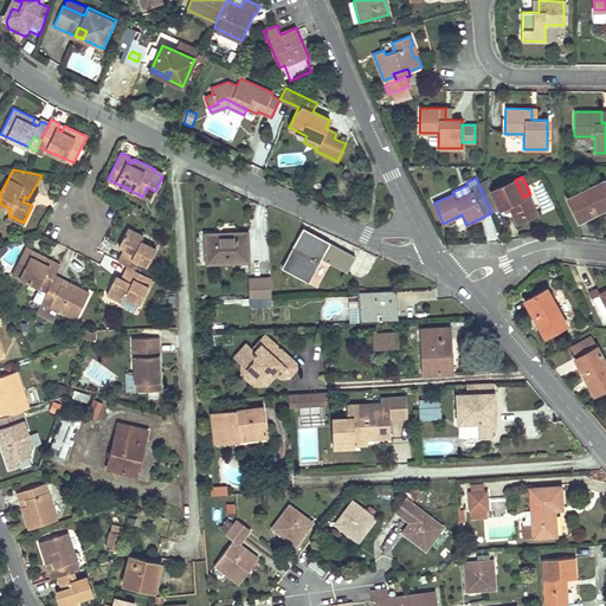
[(487,180),(478,184),(491,213),(502,208),(509,206),(511,211),(517,224),(536,214),(528,194),(523,198),(515,180),(490,191),(487,180)]
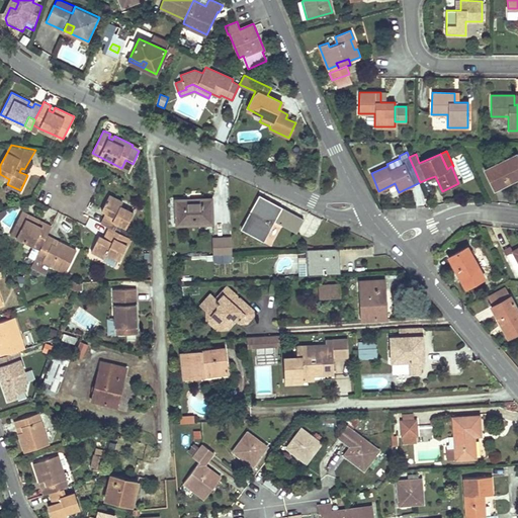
[(485,170),(494,189),(512,180),(508,173),(514,170),(513,168),(517,165),(517,159),(515,155),(485,170)]
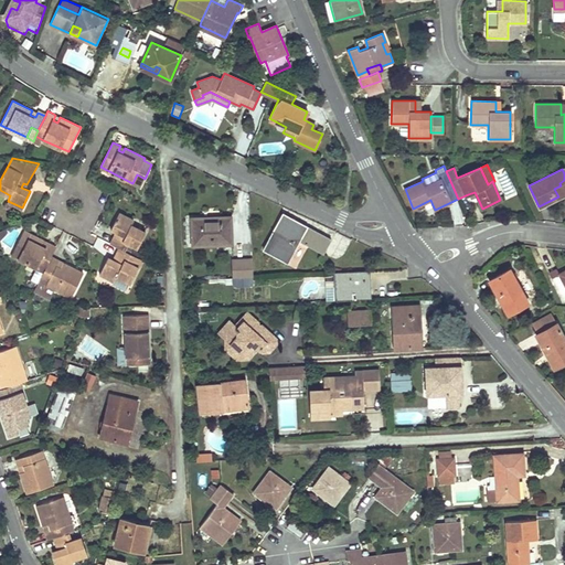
[(137,174),(132,183),(140,187),(145,179),(137,174)]
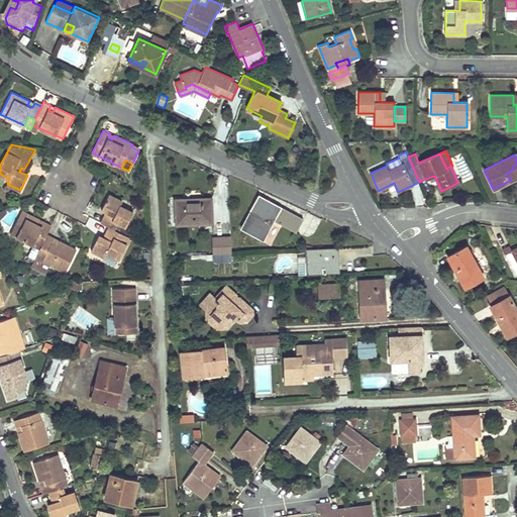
[(507,173),(511,180),(516,176),(516,165),(512,168),(513,170),(507,173)]
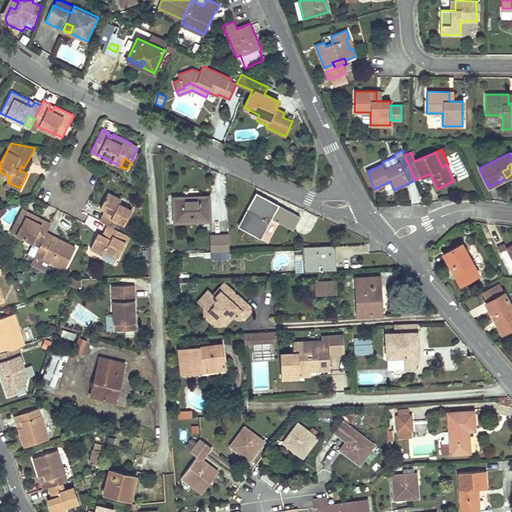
[(103,213),(100,220),(108,224),(112,226),(115,220),(124,225),(131,210),(119,204),(121,199),(108,193),(101,208),(105,210),(109,212),(107,215),(103,213)]
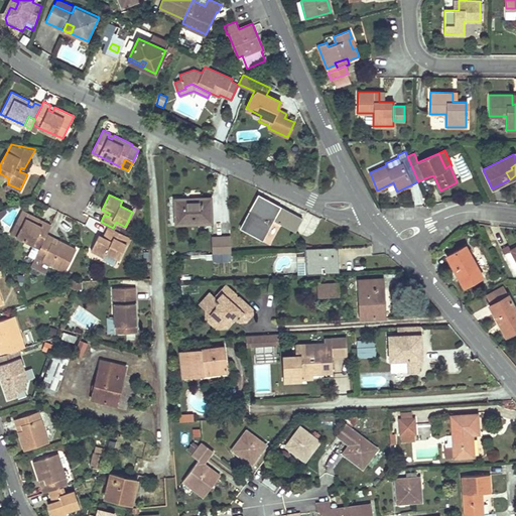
[(264,203),(267,199),(258,195),(256,199),(264,203)]
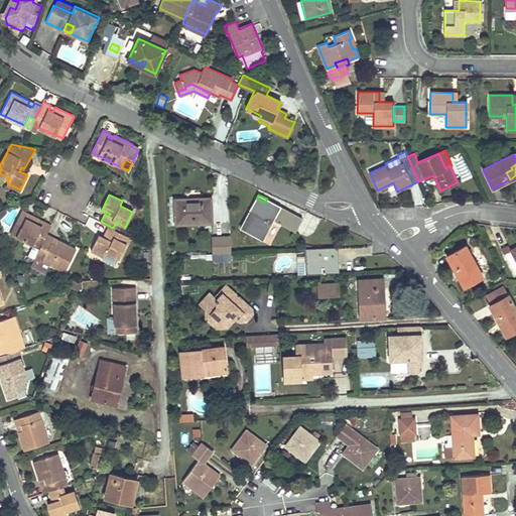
[(175,200),(176,224),(211,222),(210,198),(201,199),(201,202),(185,202),(185,199),(175,200)]
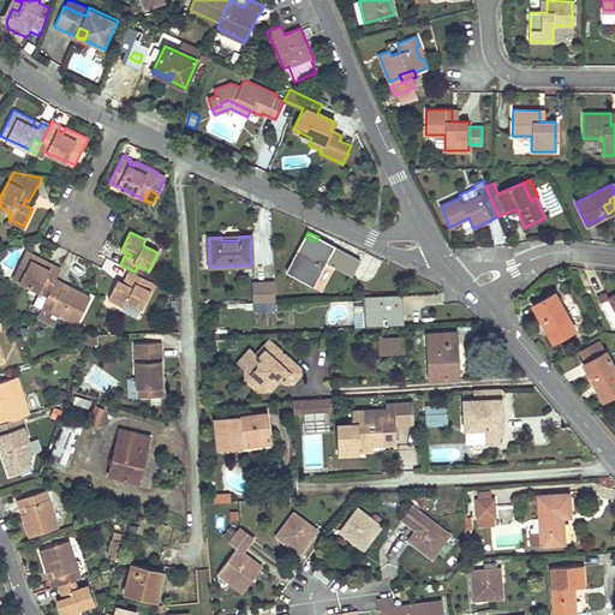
[(305,237),(286,270),(312,285),(326,262),(352,276),(360,260),(318,237),(315,242),(305,237)]
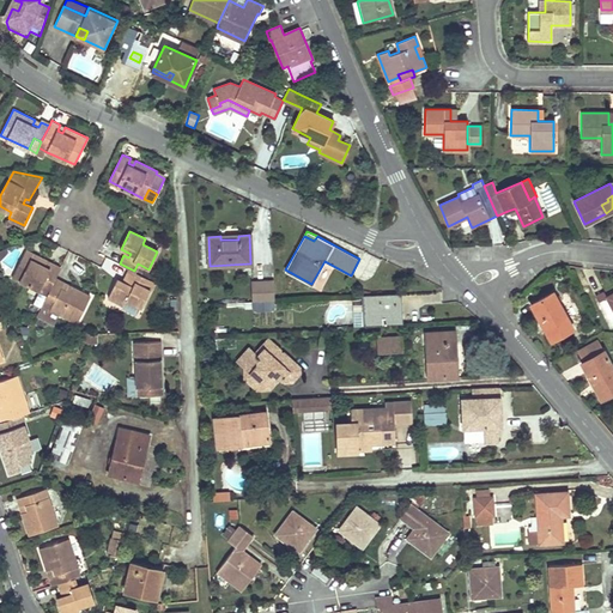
[(25,250),(12,278),(40,291),(46,280),(53,284),(55,278),(60,267),(53,263),(50,269),(46,266),(48,261),(25,250)]
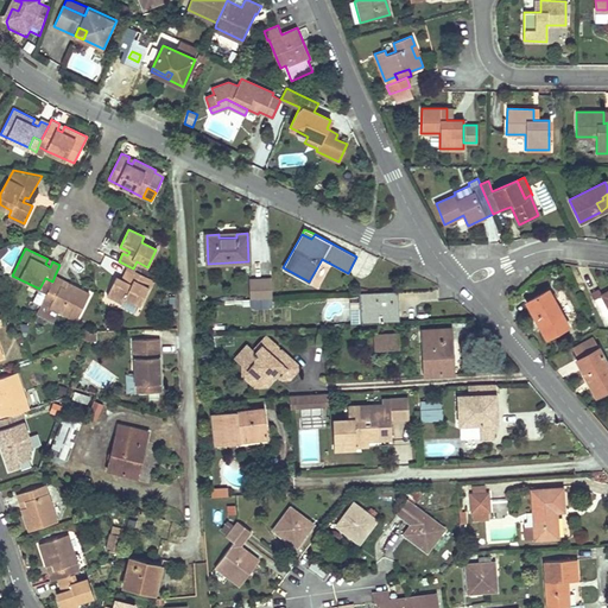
[(107,295),(122,303),(125,297),(140,305),(153,279),(133,268),(128,266),(125,276),(127,277),(126,282),(122,279),(115,277),(107,295)]
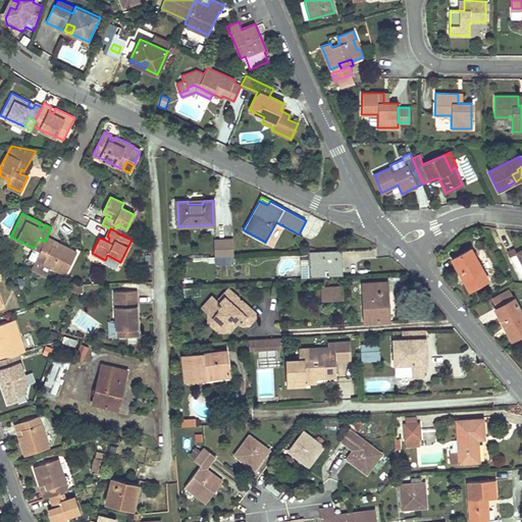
[(52,268),(66,275),(77,253),(59,243),(57,248),(53,246),(55,241),(47,237),(45,242),(40,251),(36,259),(37,260),(52,268)]
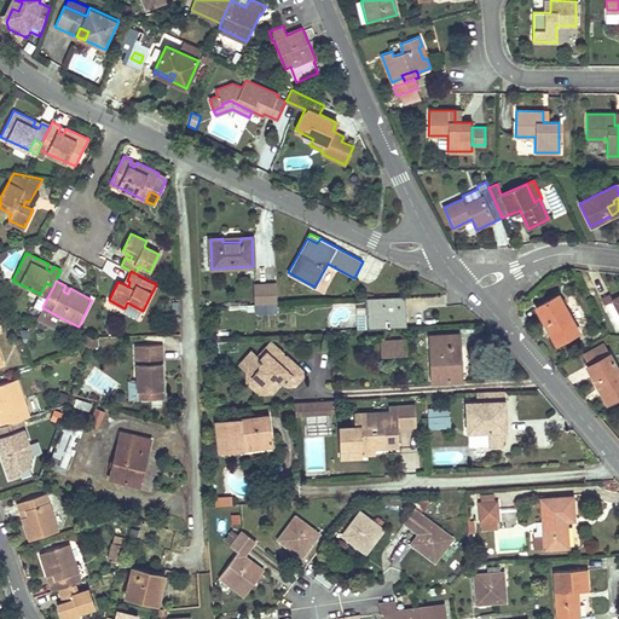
[(256,304),(277,302),(276,282),(252,284),(253,304),(256,304)]
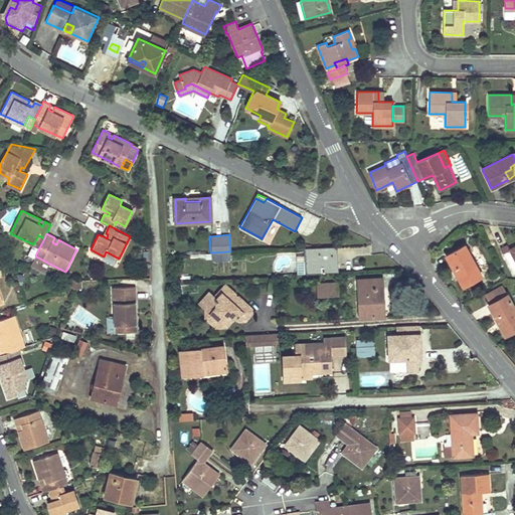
[(44,238),(38,235),(33,244),(39,247),(44,238)]
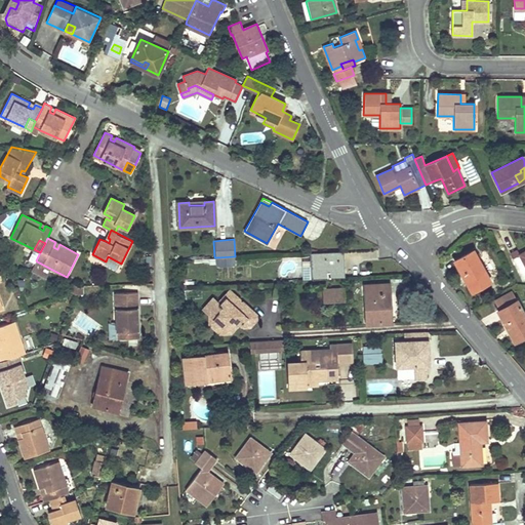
[(520,255),(519,254),(517,249),(510,253),(513,258),(520,255)]
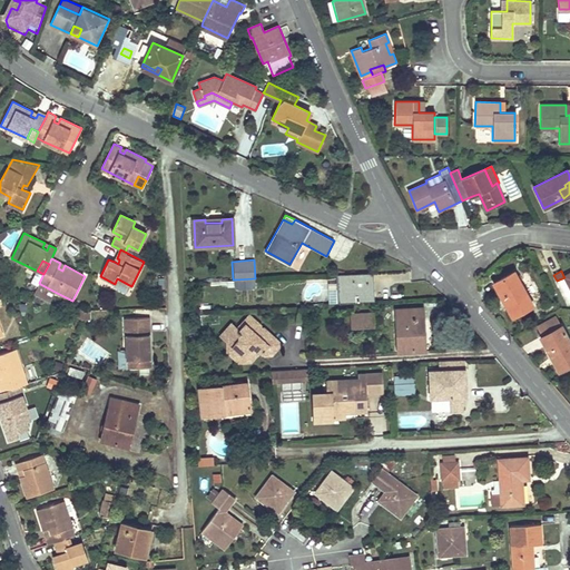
[(493,283),(503,302),(511,297),(516,304),(518,303),(522,311),(532,305),(514,272),(493,283)]
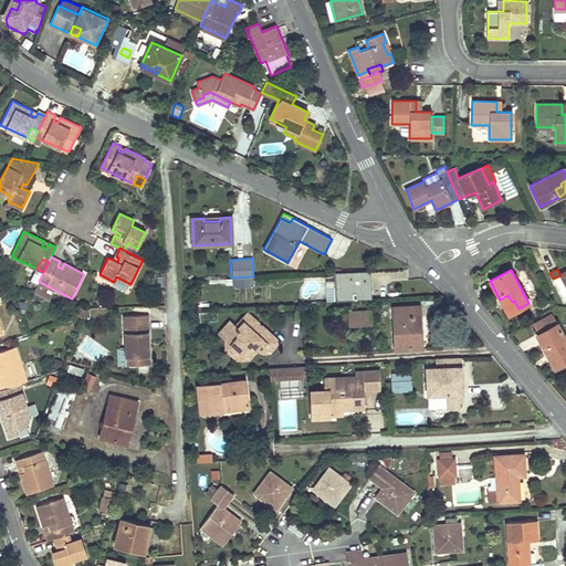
[(561,275),(553,279),(565,301),(565,300),(565,270),(559,274),(561,275)]
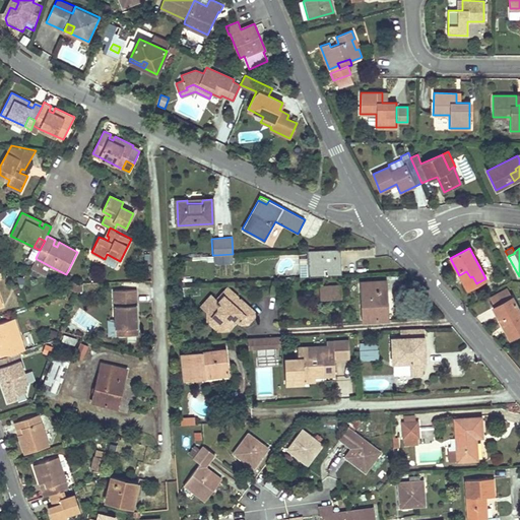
[(340,249),(310,250),(311,276),(319,275),(341,274),(341,261),(340,249)]
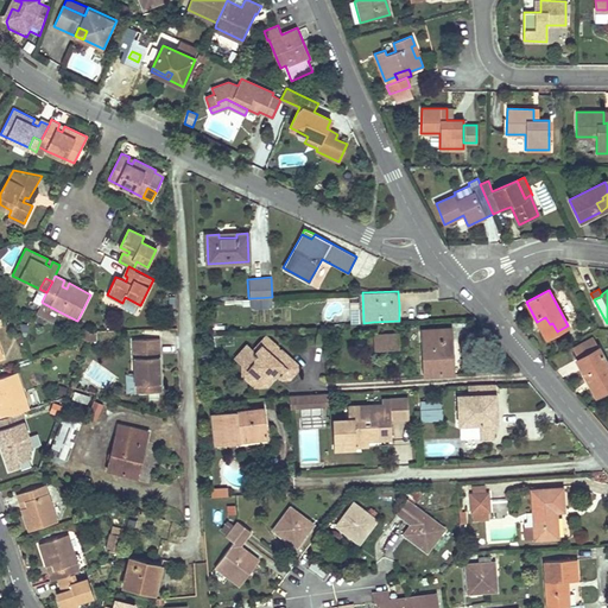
[(272,297),(252,298),(253,310),(273,309),(272,297)]
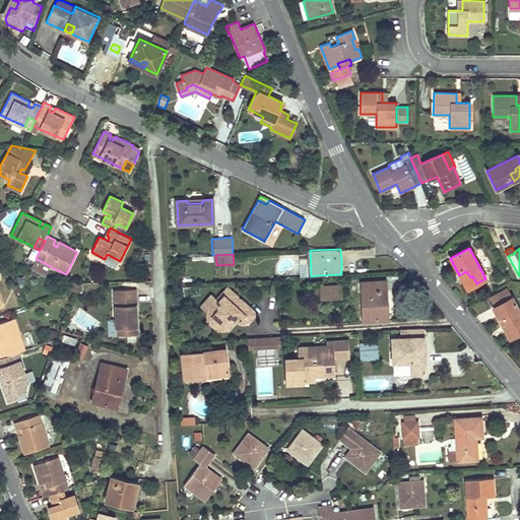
[(52,267),(37,259),(31,267),(47,275),(52,267)]
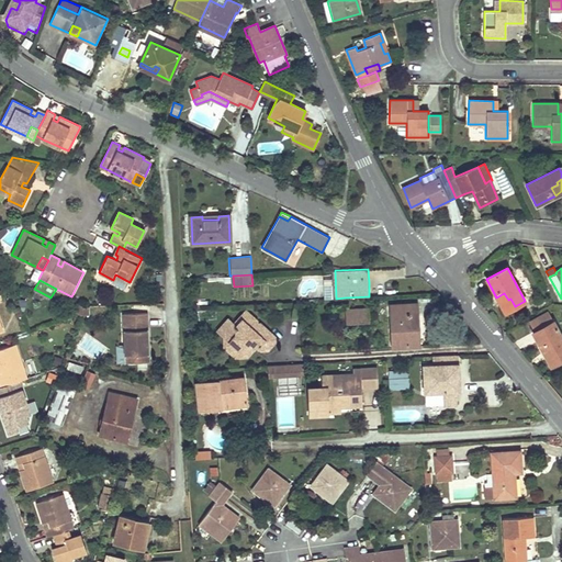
[(504,293),(496,298),(505,312),(515,306),(510,299),(508,300),(504,293)]
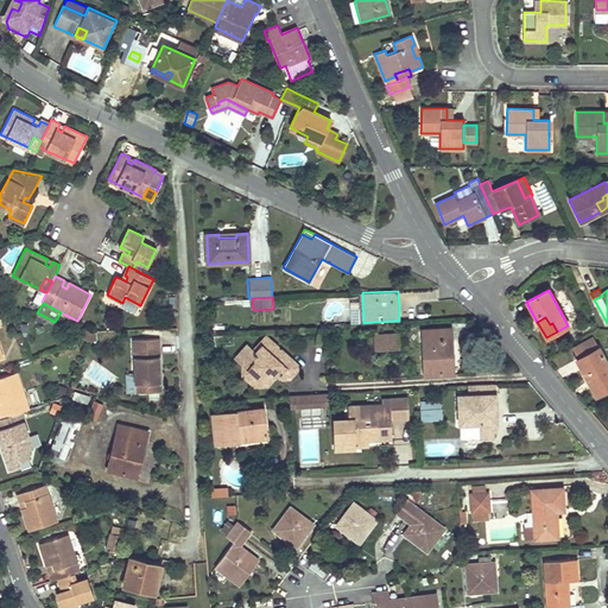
[(450,329),(422,330),(424,377),(453,374),(451,352),(450,329)]
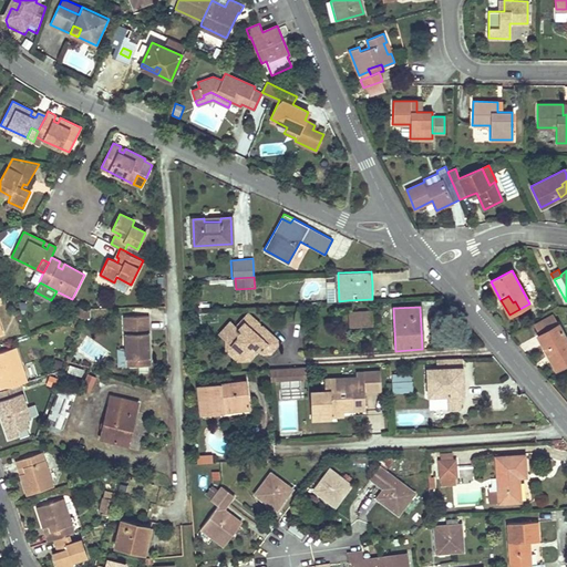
[(348,311),(348,326),(372,323),(371,310),(348,311)]
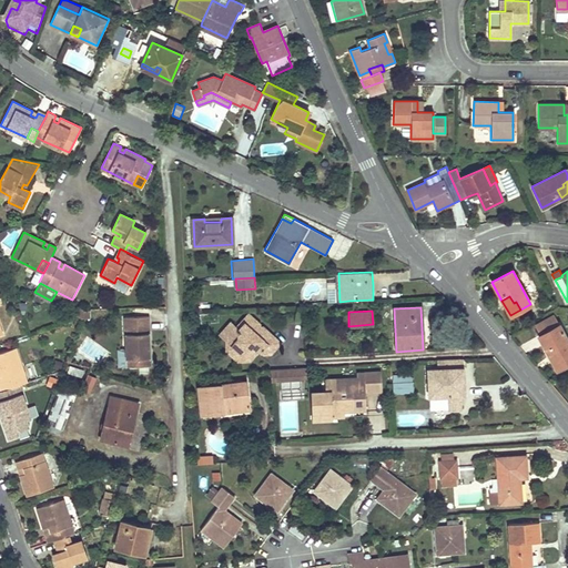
[(221,333),(232,344),(241,352),(241,359),(250,358),(254,354),(254,348),(256,346),(260,348),(264,353),(271,353),(280,343),(263,326),(262,327),(260,324),(261,324),(250,313),(236,326),(231,322),(221,333)]
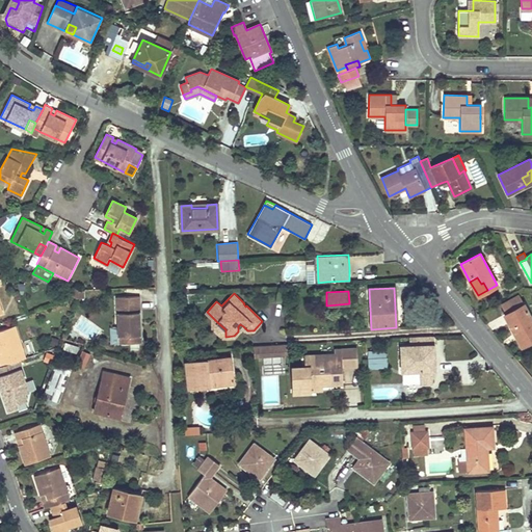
[(502,303),(506,313),(523,303),(519,295),(502,303)]
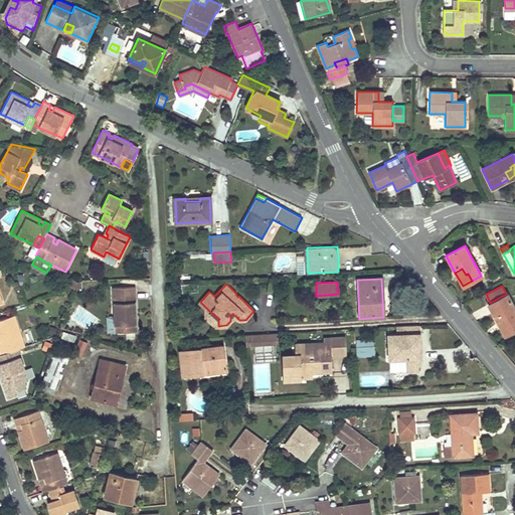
[(134,287),(113,288),(114,325),(124,325),(124,332),(136,331),(135,315),(134,287)]
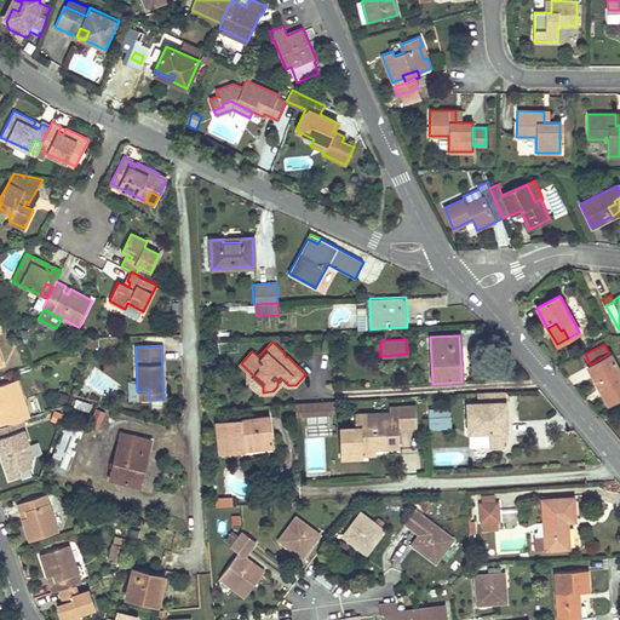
[(590,365),(587,366),(598,386),(607,403),(619,395),(619,373),(609,354),(590,365)]
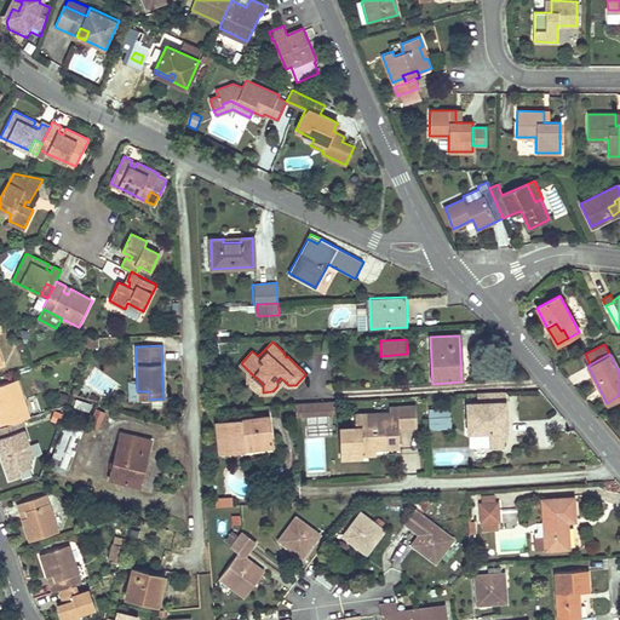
[(263,384),(253,375),(247,382),(259,392),(263,392),(263,384)]
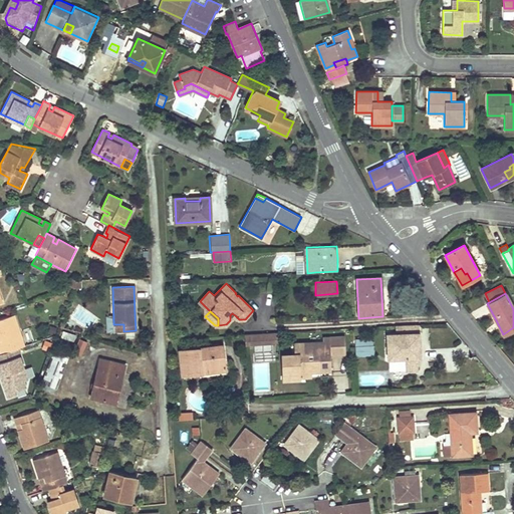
[(14,315),(0,319),(0,340),(2,340),(3,345),(0,345),(0,350),(1,353),(8,351),(15,349),(12,342),(22,339),(14,315)]
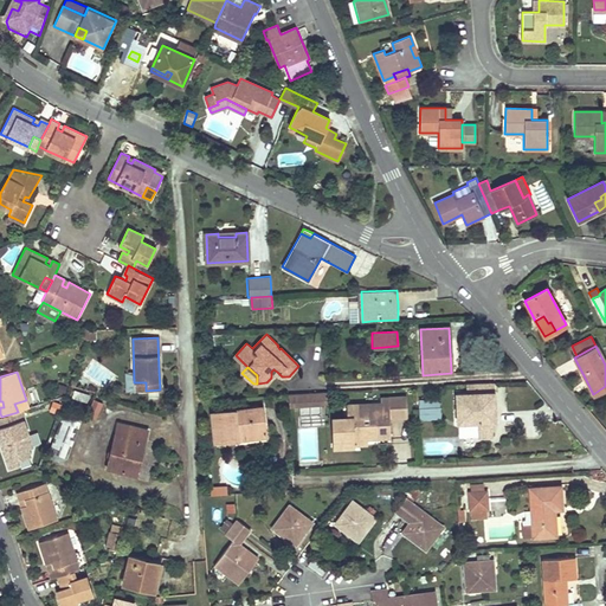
[(494,382),(466,384),(466,393),(456,393),(457,423),(477,421),(477,436),(491,436),(490,421),(489,401),(494,401),(494,382)]
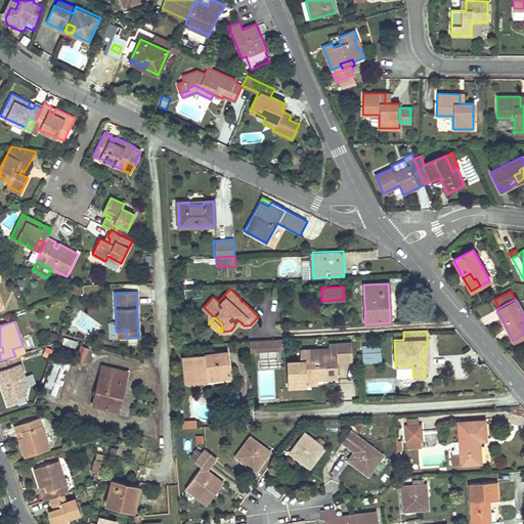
[(57,334),(52,332),(49,340),(54,342),(57,334)]
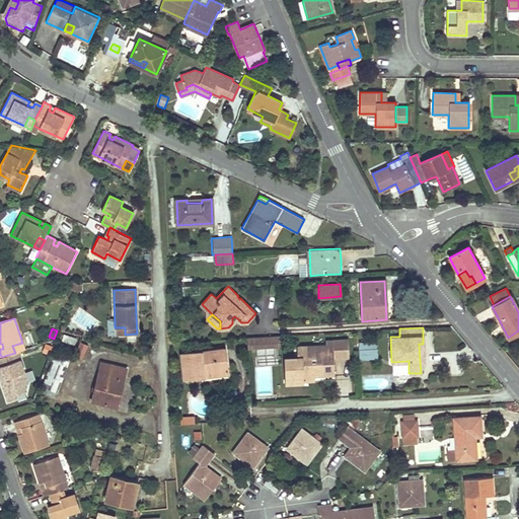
[(64,334),(62,340),(75,343),(77,337),(64,334)]
